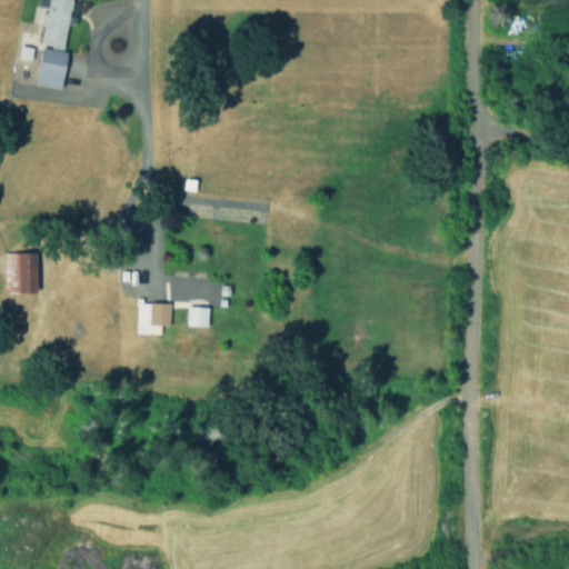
[(71,0),(36,0),(36,6),(43,7),(38,45),(62,49),(67,20),(69,20),(71,0)]
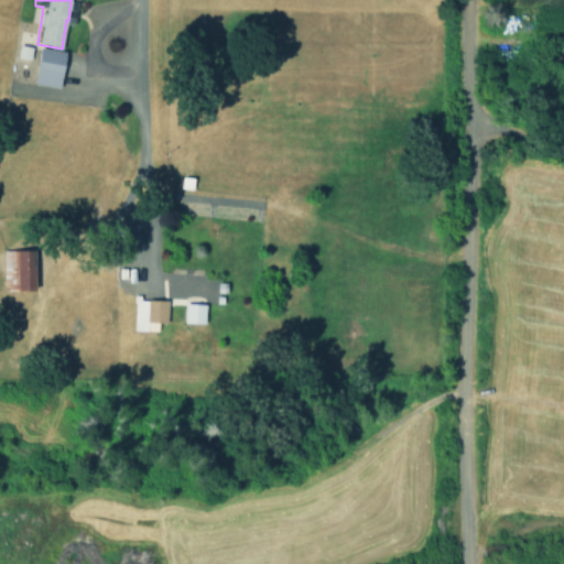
[(17,56),(30,60),(32,46),(20,44),(17,56)]
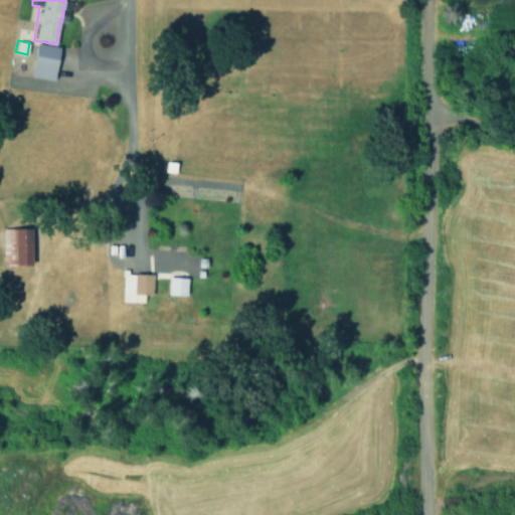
[(33,77),(56,79),(59,45),(36,43),(33,77)]
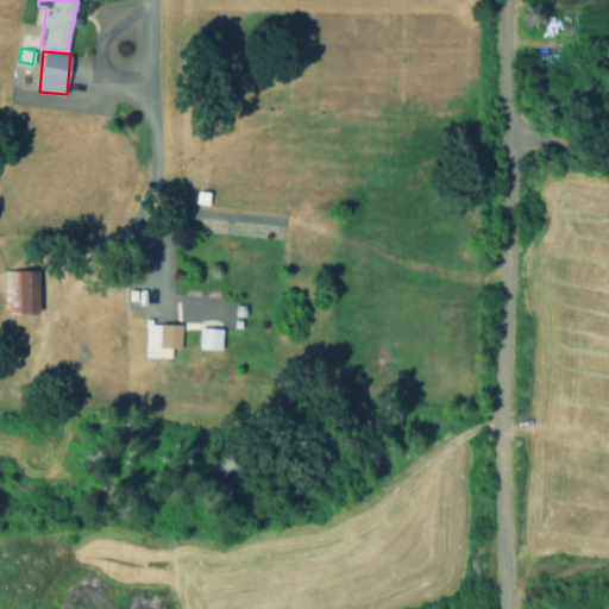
[(39,313),(38,269),(2,270),(4,313),(39,313)]
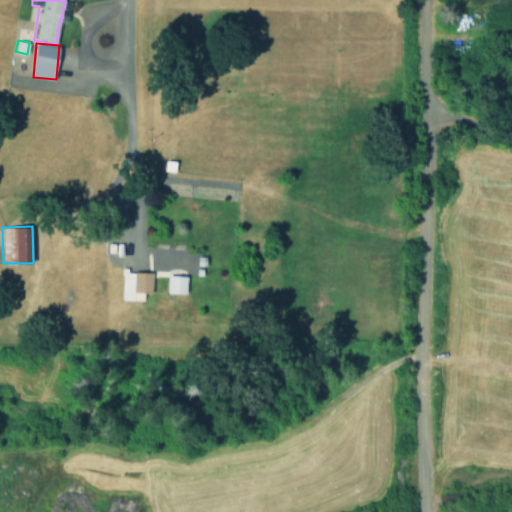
[(119,300),(142,301),(143,292),(151,292),(152,272),(120,271),(119,300)]
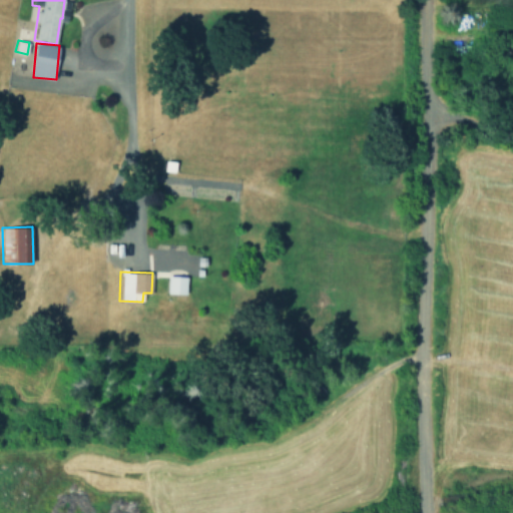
[(186,295),(187,277),(168,276),(167,294),(186,295)]
